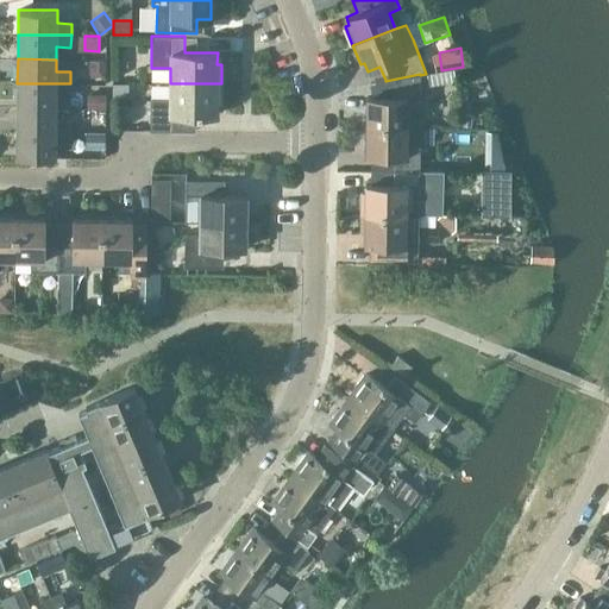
[(95,80),(105,79),(105,60),(89,60),(89,73),(95,80)]
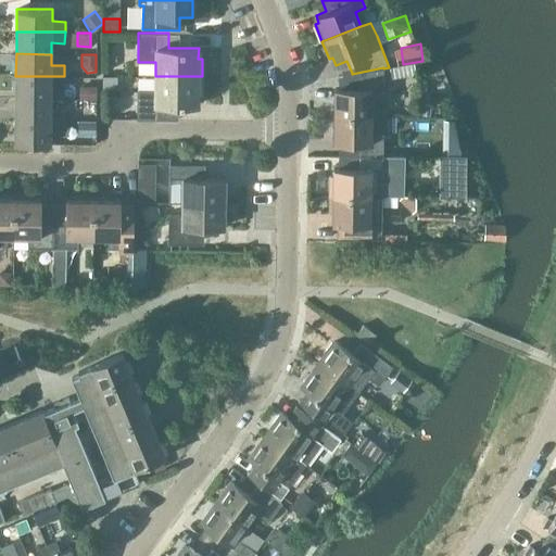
[(335,88),(333,115),(371,115),(382,115),(383,100),(383,68),(383,67),(352,74),(352,73),(346,74),(346,88),(335,88)]
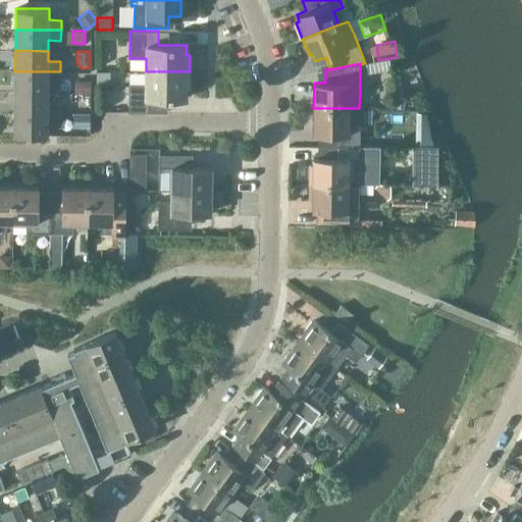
[(96,83),(103,83),(109,76),(109,70),(96,70),(96,83)]
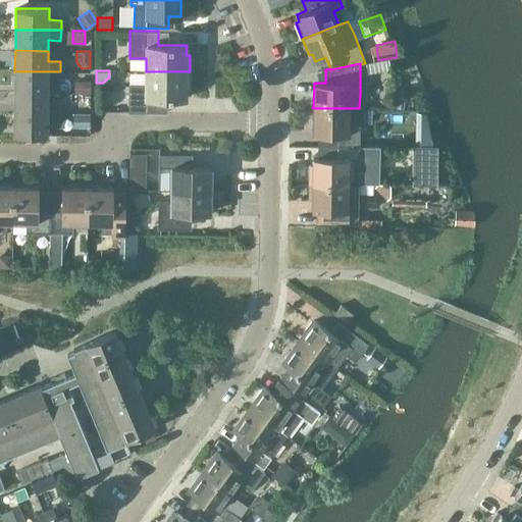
[(60,71),(14,71),(14,92),(48,93),(48,82),(60,82),(60,71)]
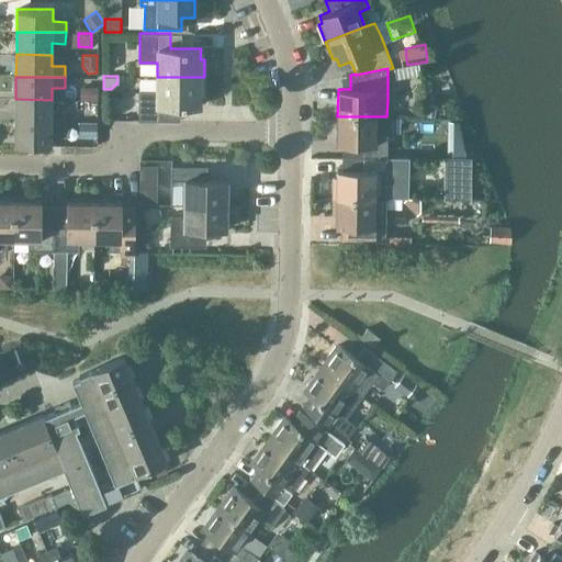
[(204,77),(157,77),(157,90),(138,90),(138,120),(169,120),(169,105),(200,105),(200,94),(204,94),(204,77)]
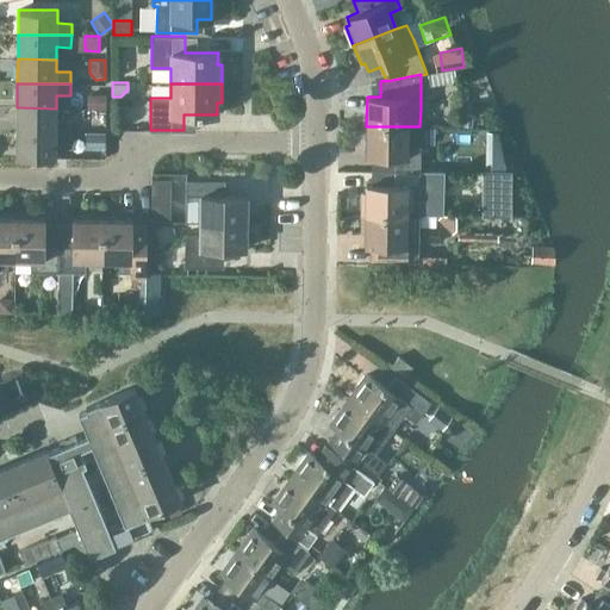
[(87,94),(87,109),(105,109),(105,94),(87,94)]
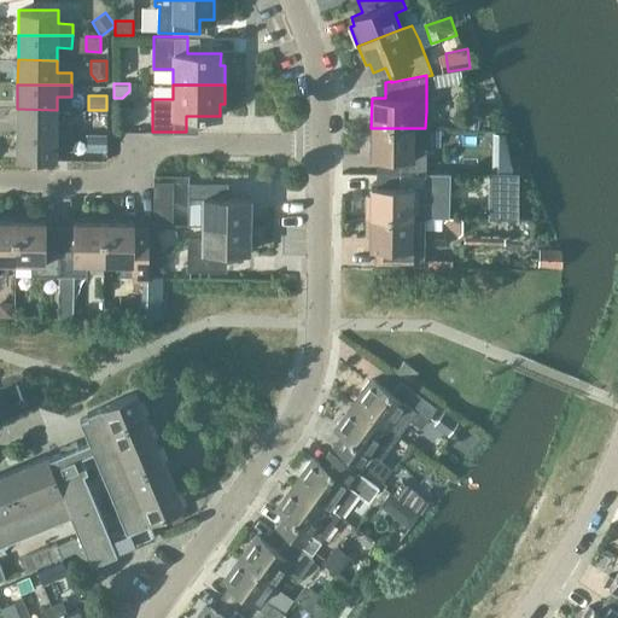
[(57,110),(17,109),(17,134),(71,134),(71,122),(57,122),(57,110)]
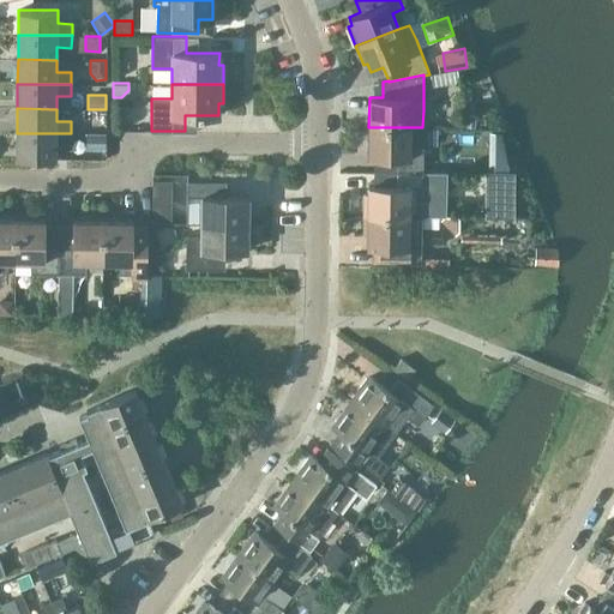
[(453,125),(452,152),(464,154),(465,126),(453,125)]
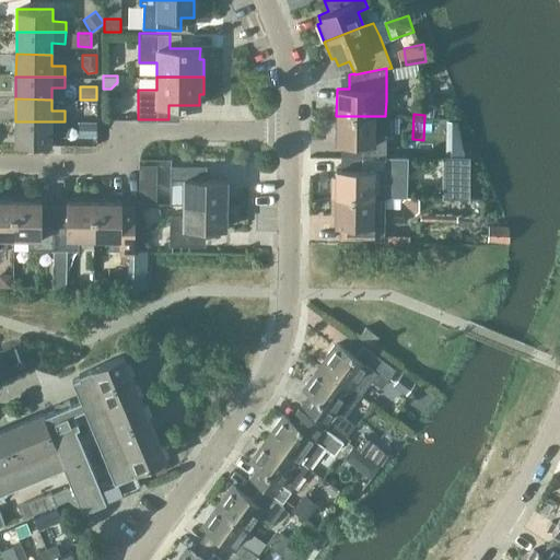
[(410,127),(409,127),(409,115),(398,115),(399,141),(410,141),(410,127)]
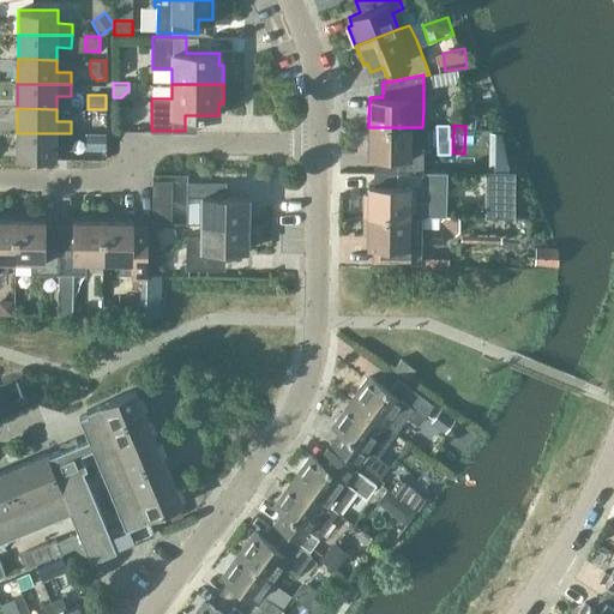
[(410,127),(368,127),(368,156),(381,156),(381,172),(422,172),(422,145),(427,145),(427,127),(422,127),(410,127)]
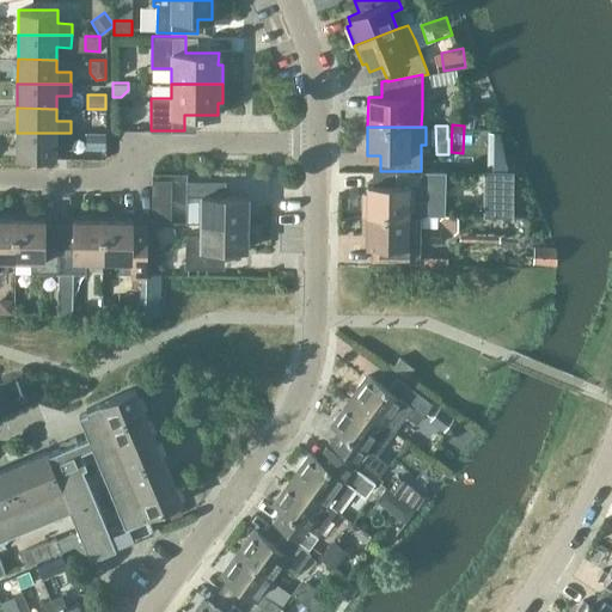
[(488,132),(488,146),(501,146),(499,132),(488,132)]
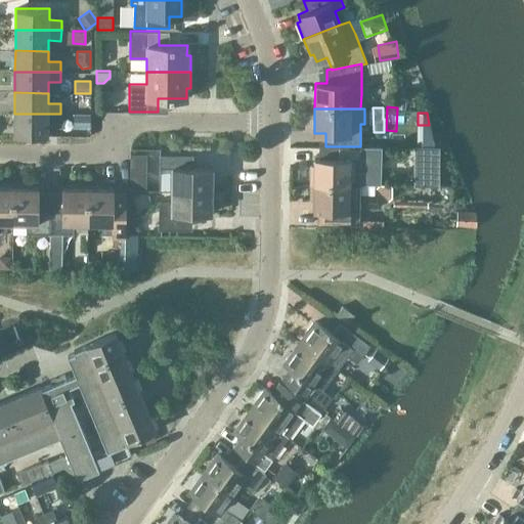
[(60,114),(14,114),(14,134),(47,135),(47,124),(59,124),(60,114)]
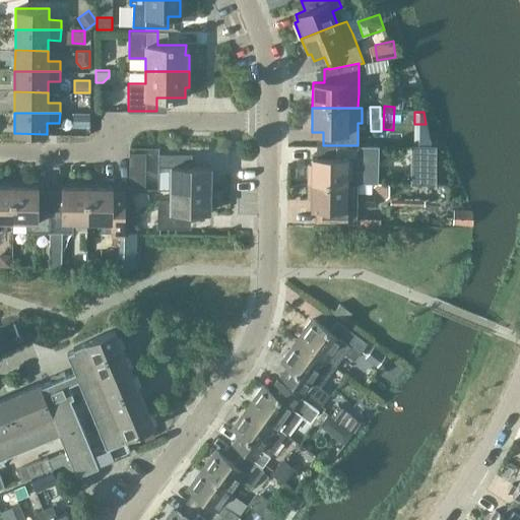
[(72,113),(72,126),(88,126),(88,113),(72,113)]
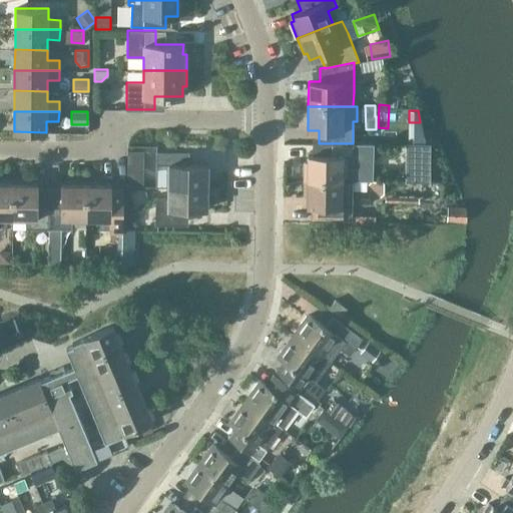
[(353,143),(319,143),(319,155),(308,155),(308,162),(304,162),(304,179),(353,179),(372,179),(373,143),(353,143)]
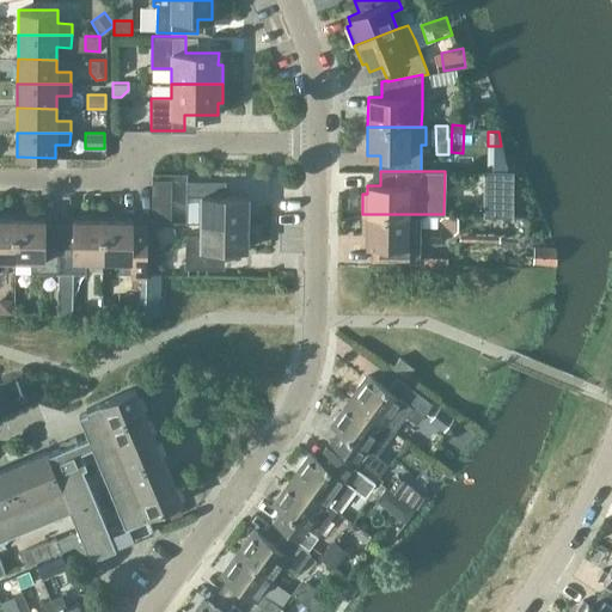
[(512,215),(512,171),(485,171),(485,215),(512,215)]
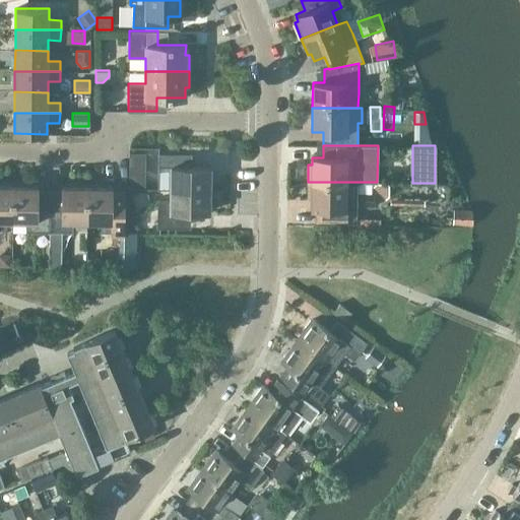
[(129,169),(145,170),(145,152),(129,152),(129,165),(129,169)]
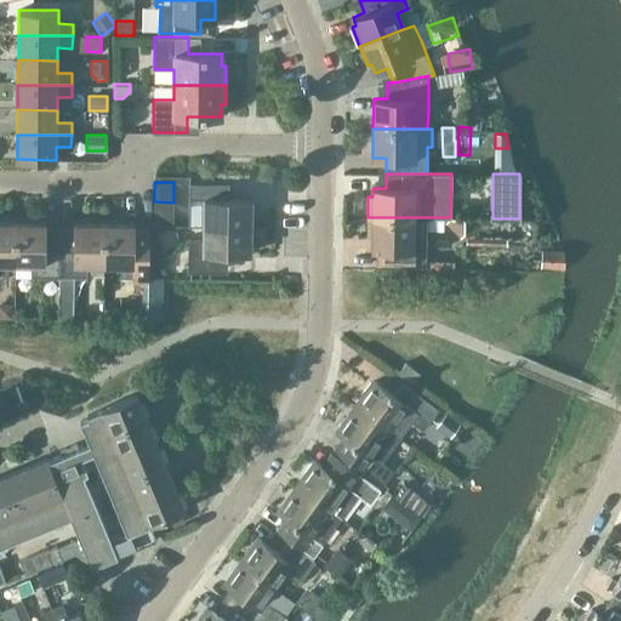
[(204,226),(250,226),(251,199),(217,198),(218,183),(189,183),(188,198),(189,211),(204,211),(204,226)]
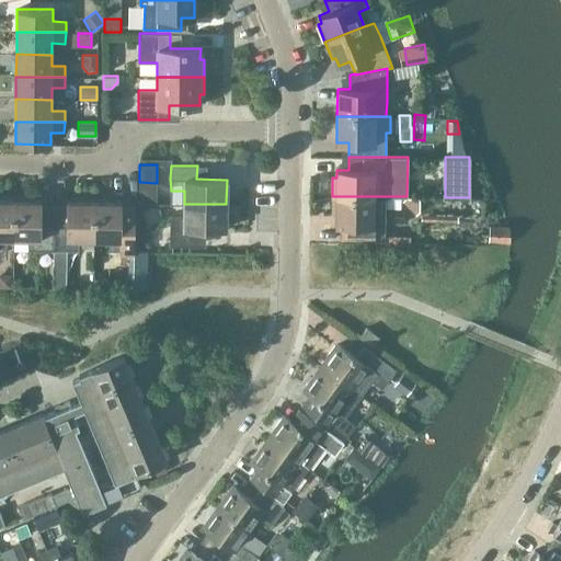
[(0,250),(10,250),(10,248),(13,248),(13,238),(14,195),(0,195),(0,250)]
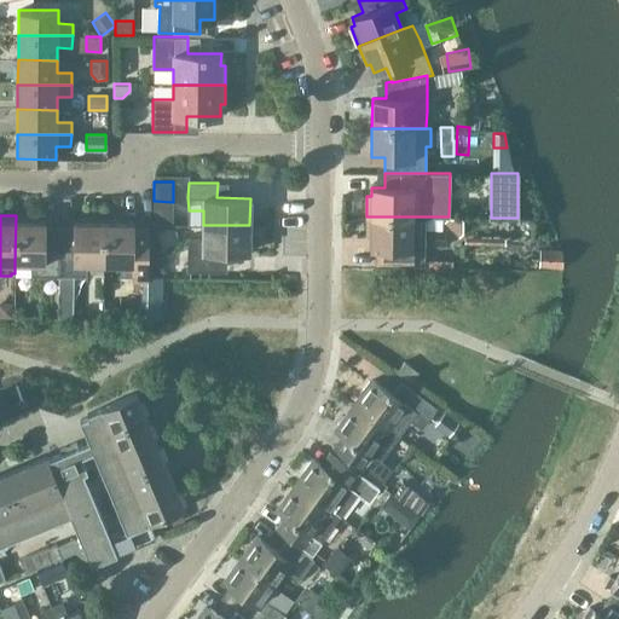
[(36,217),(16,215),(15,262),(32,262),(32,275),(58,276),(59,233),(45,233),(45,220),(36,220),(36,217)]
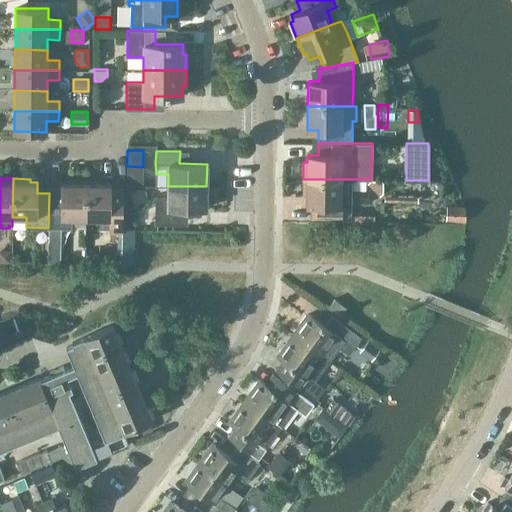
[(61,194),(49,193),(48,228),(71,228),(71,218),(85,218),(86,179),(69,179),(68,183),(61,183),(61,194)]
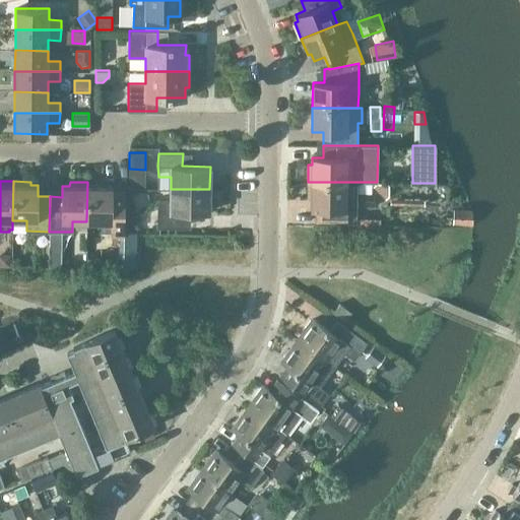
[(87,182),(86,221),(101,221),(101,232),(124,232),(125,197),(112,197),(112,186),(105,186),(105,183),(87,182)]
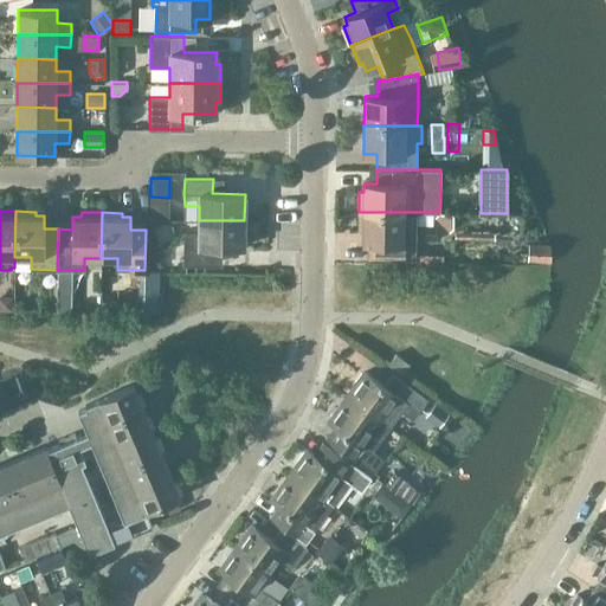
[(417,212),(359,212),(359,232),(362,232),(362,243),(367,243),(367,258),(416,258),(416,253),(417,212)]
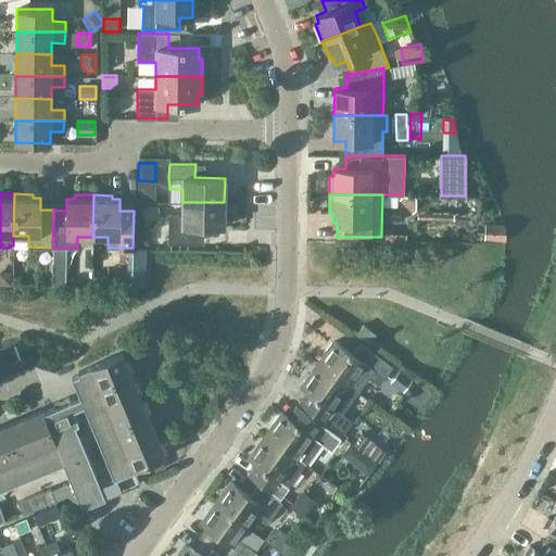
[(399,199),(412,213),(416,210),(416,194),(403,194),(399,199)]
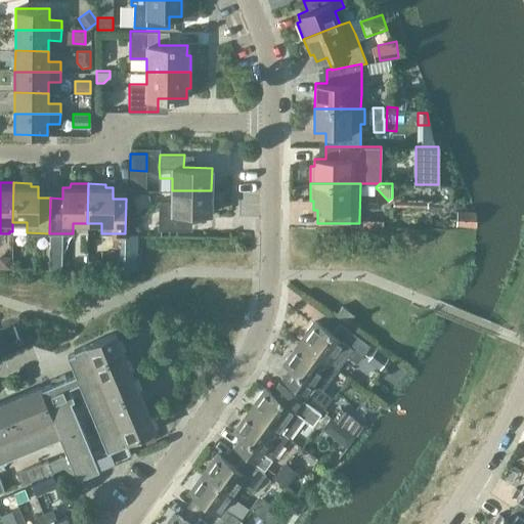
[(211,190),(172,190),(172,202),(159,202),(159,229),(182,229),(183,213),(211,214),(211,190)]
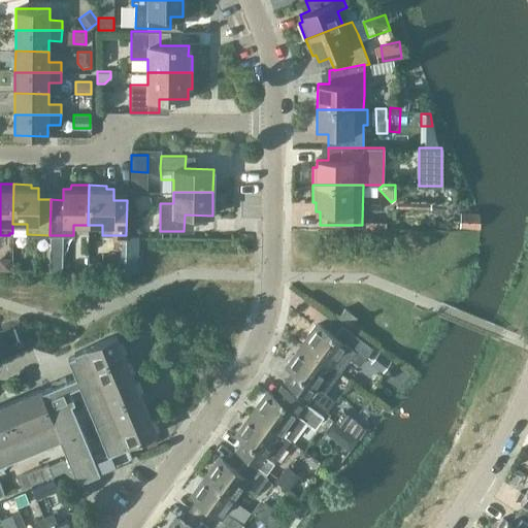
[(141,231),(141,221),(131,221),(131,231),(141,231)]
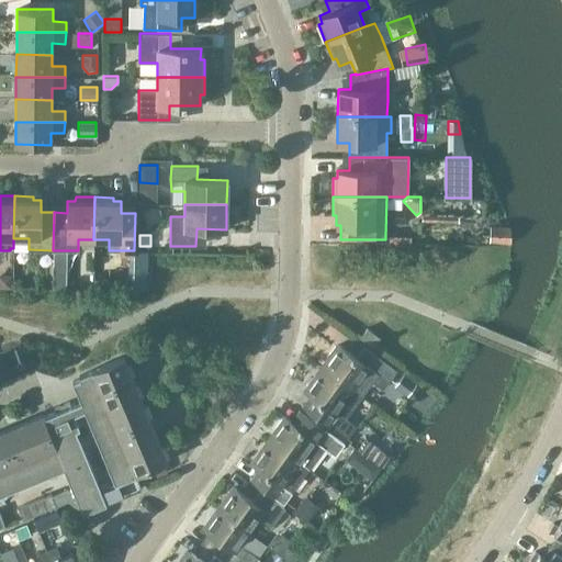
[(385,245),(411,245),(411,235),(385,235),(385,239),(385,245)]
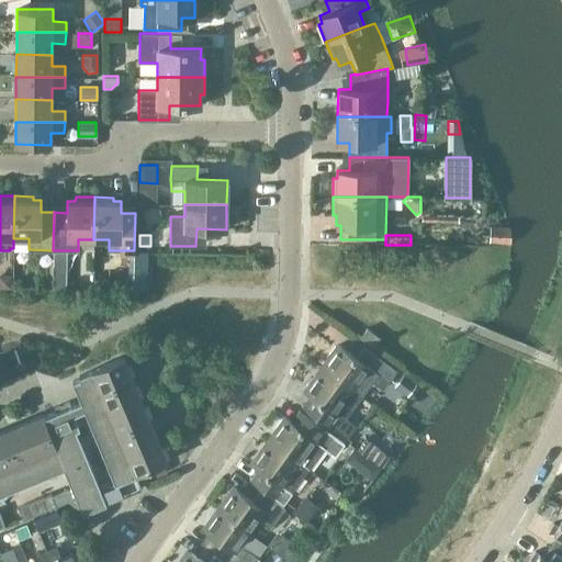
[(58,289),(66,289),(66,273),(53,272),(53,289),(58,289)]
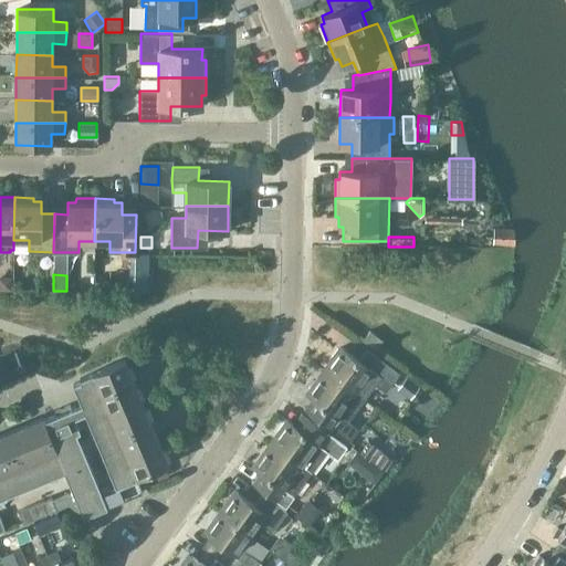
[(0,275),(0,289),(11,290),(11,276),(0,275)]
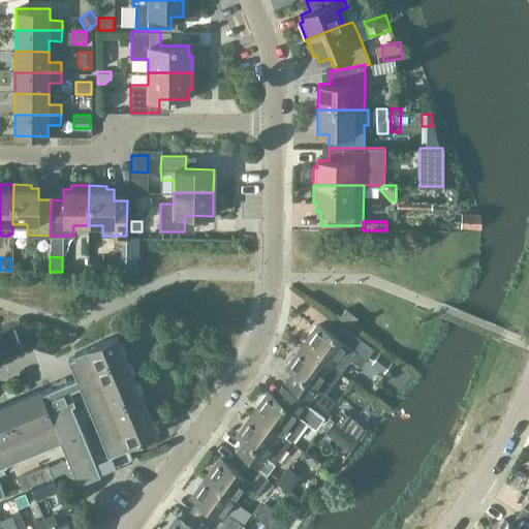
[(88,273),(103,273),(103,262),(88,262),(88,273)]
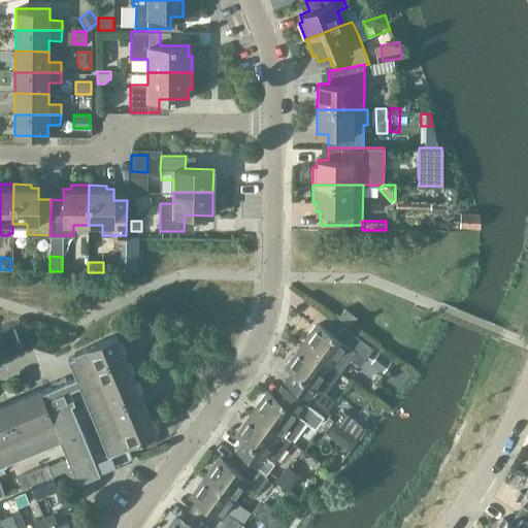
[(338,318),(350,326),(356,318),(344,308),(338,318)]
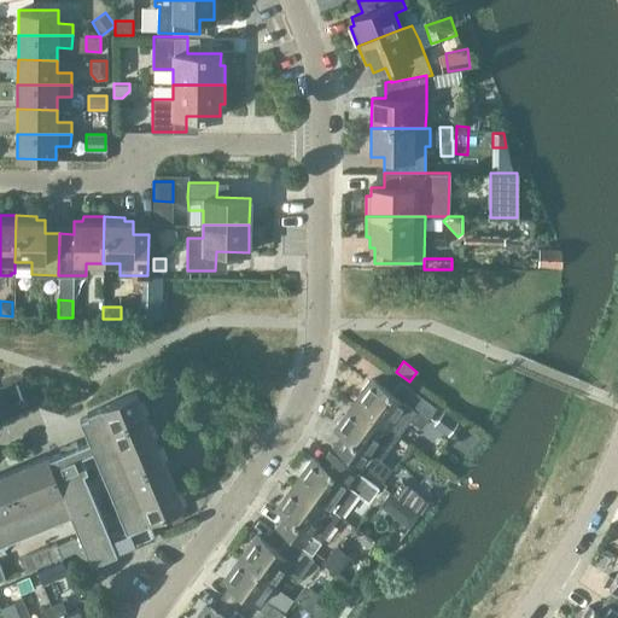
[(388,430),(396,437),(409,419),(421,427),(436,407),(401,382),(391,394),(373,380),(368,380),(361,391),(362,396),(355,406),(388,430)]
